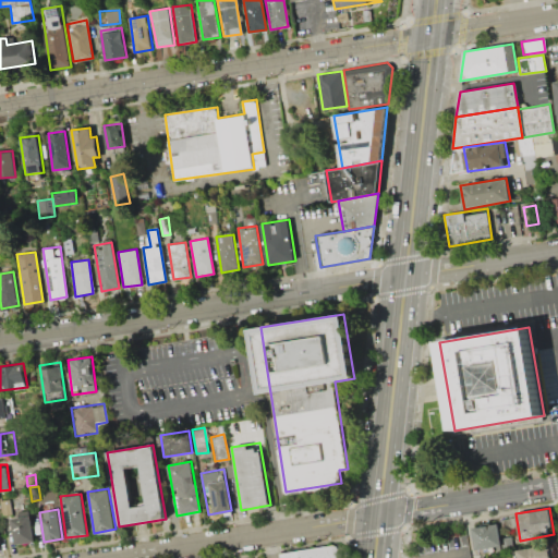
[(10,514),(29,512),(34,541),(14,544),(10,514)]
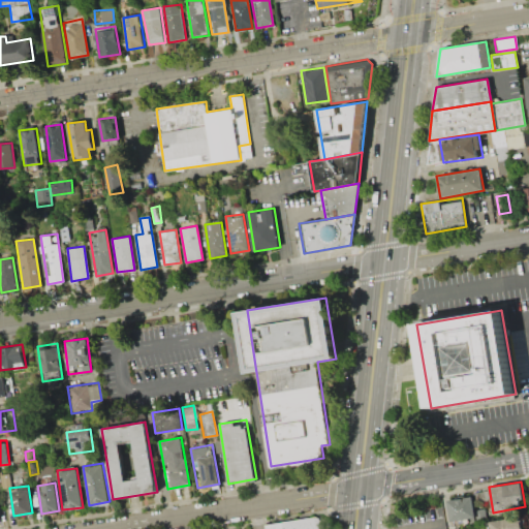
[(486,518),(450,523),(447,500),(471,496),(472,506),(484,504),(486,518)]
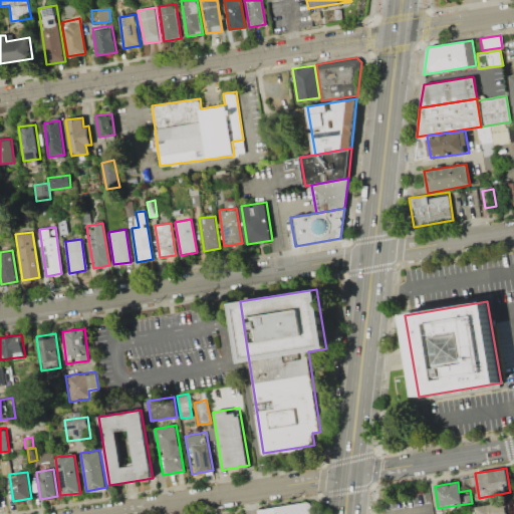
[(259,513),(259,510),(311,501),(313,513),(259,513)]
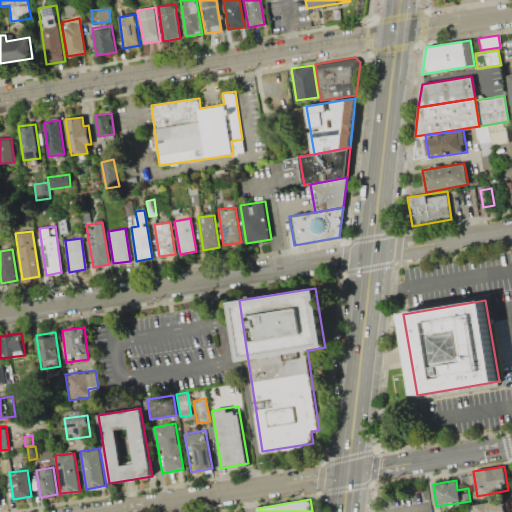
[(476,511),(476,506),(505,501),(506,511),(476,511)]
